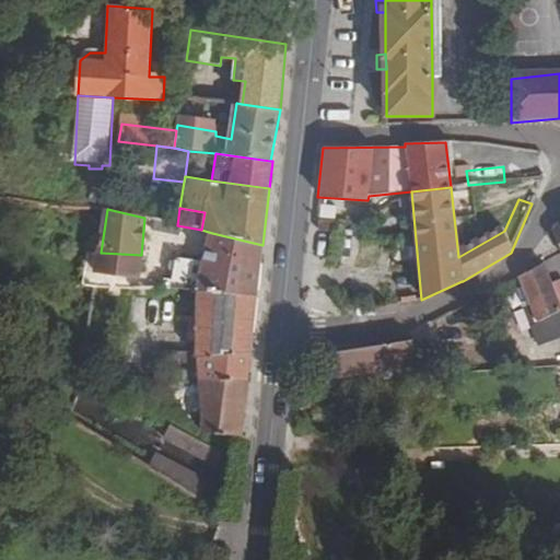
[(559,218),(550,230),(559,255),(559,218)]
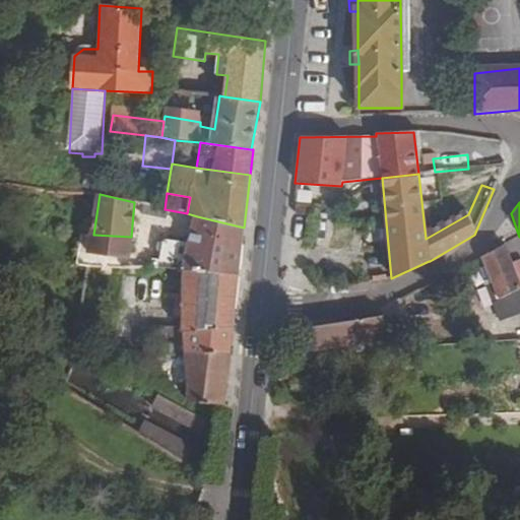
[(197,216),(193,231),(242,243),(244,228),(197,216)]
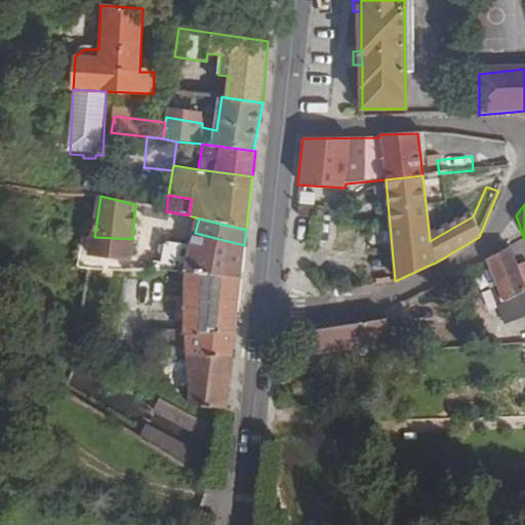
[(184,274),(240,277),(244,245),(195,233),(191,250),(164,247),(159,273),(160,273),(184,274)]
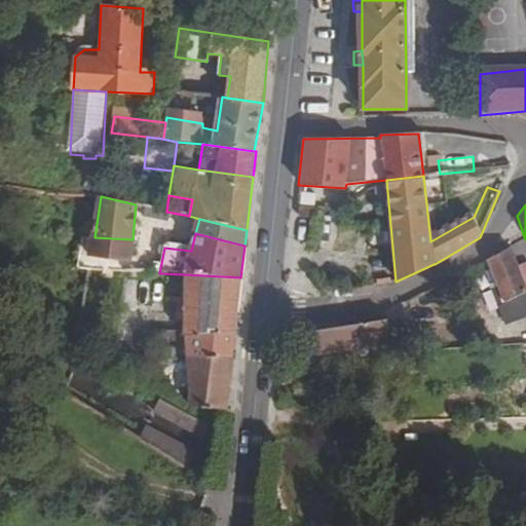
[(133,239),(95,237),(91,253),(132,255),(133,239)]
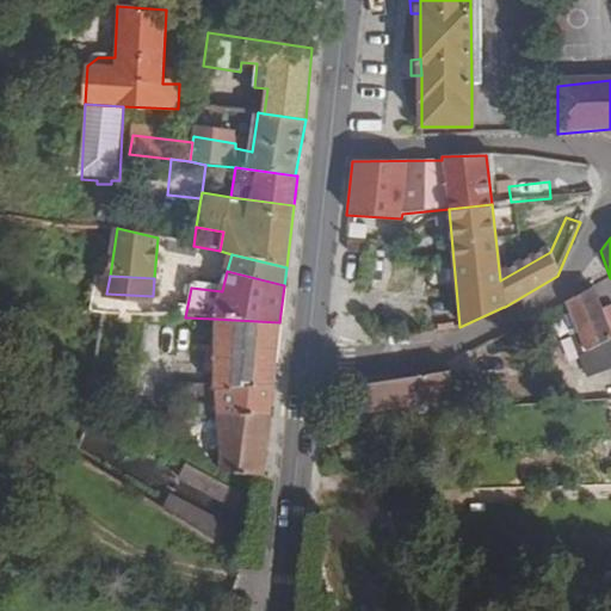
[(575,384),(610,371),(610,331),(593,288),(566,302),(576,328),(557,335),(575,384)]
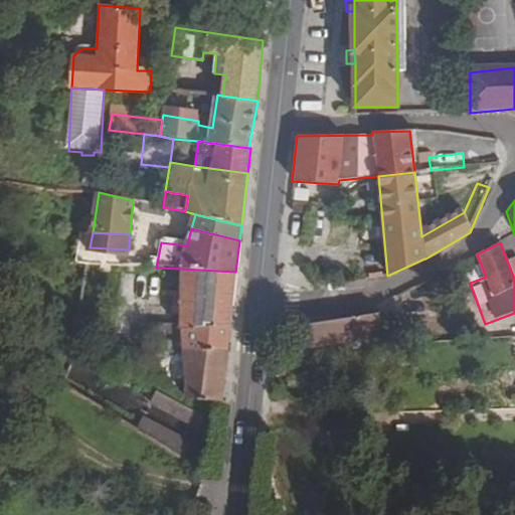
[(129,249),(90,247),(87,266),(139,268),(140,250),(129,249)]
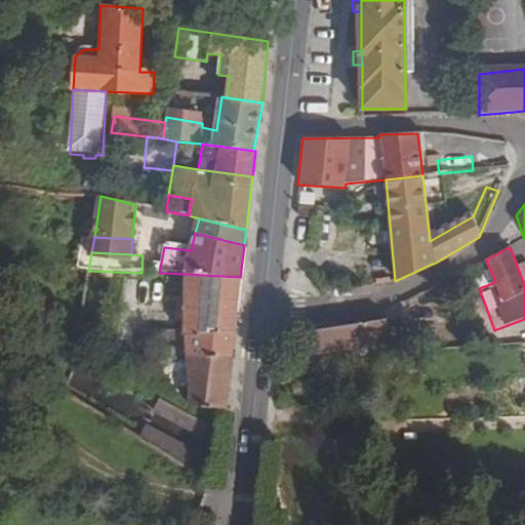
[(188,335),(235,332),(240,277),(184,274),(186,336),(188,335)]
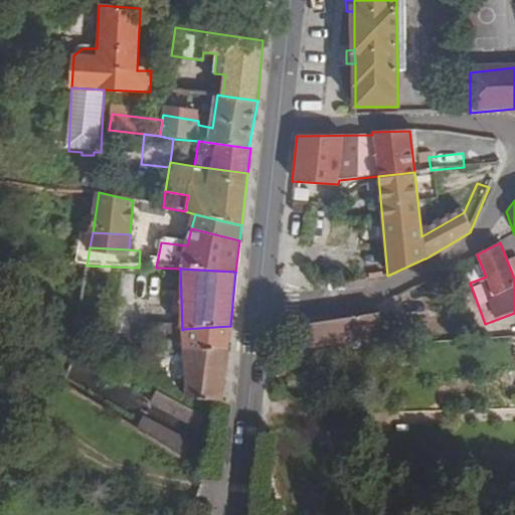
[(382,336),(379,314),(306,324),(308,347),(382,336)]
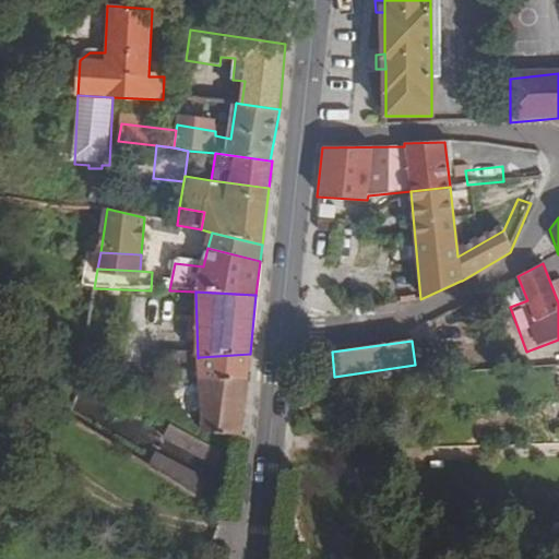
[(418,347),(420,377),(448,375),(445,345),(418,347)]
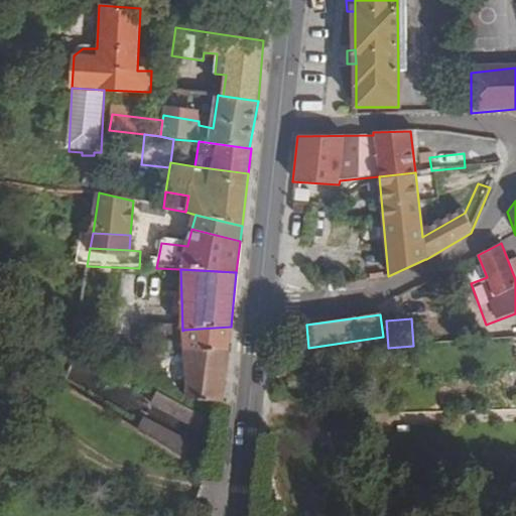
[(145,326),(143,351),(152,351),(163,351),(163,338),(184,339),(184,330),(182,331),(145,326)]
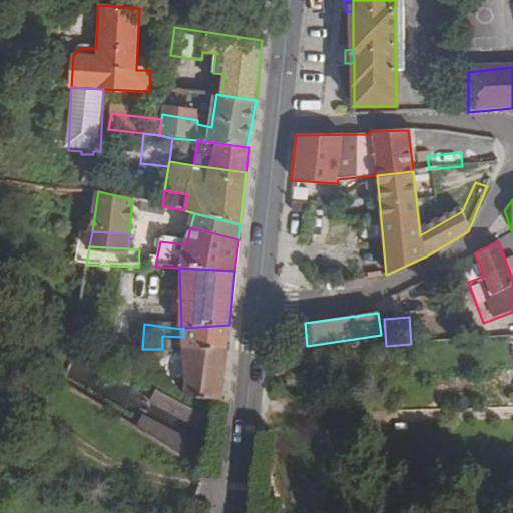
[(173,349),(184,349),(227,350),(229,325),(183,328),(183,337),(183,340),(173,340),(173,349)]
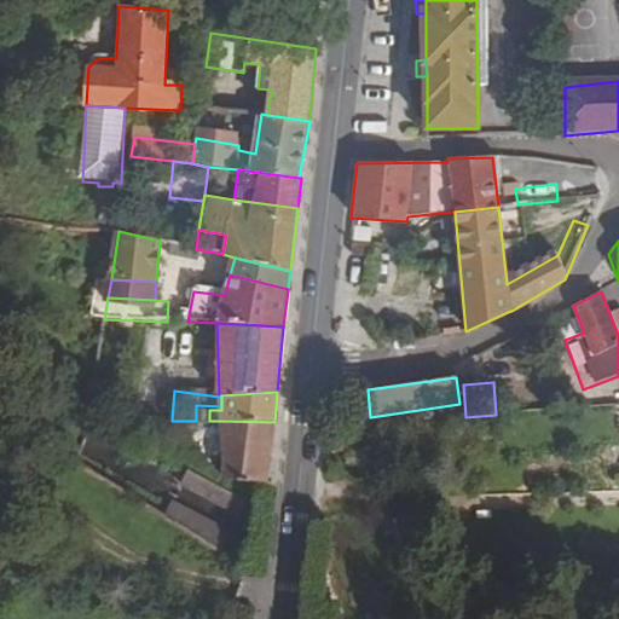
[(172,421),(169,447),(180,451),(183,421),(172,421)]
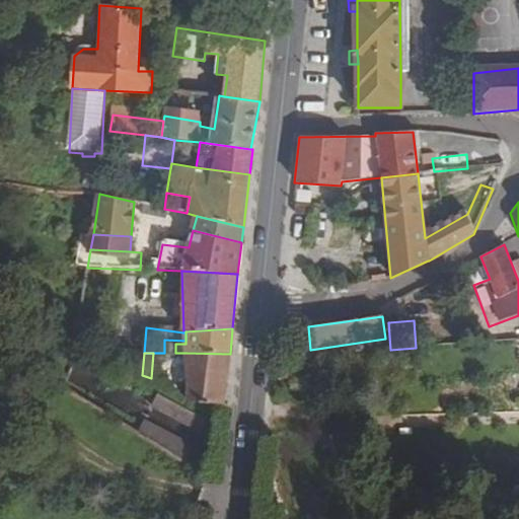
[(225,404),(230,354),(187,353),(189,400),(225,404)]
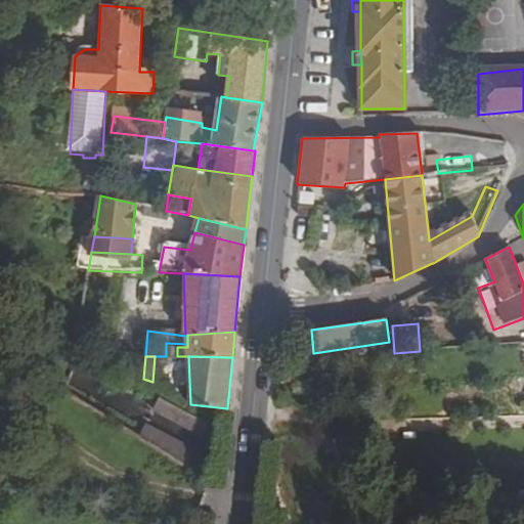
[(311,389),(295,387),(294,402),(309,403),(311,389)]
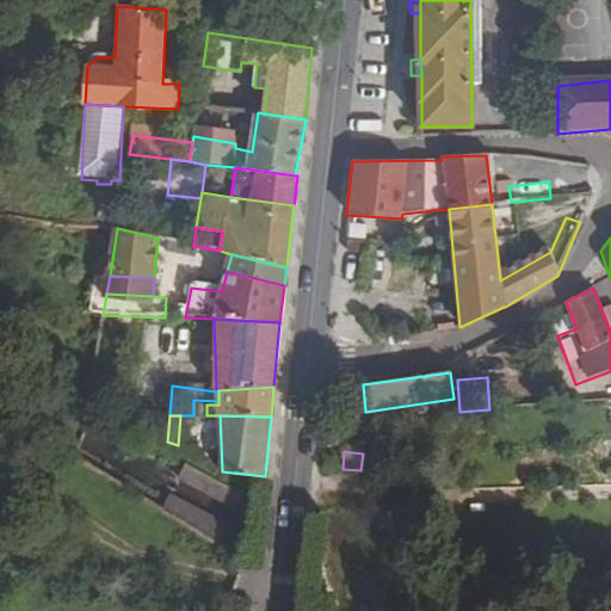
[(186,464),(179,475),(239,507),(245,495),(186,464)]
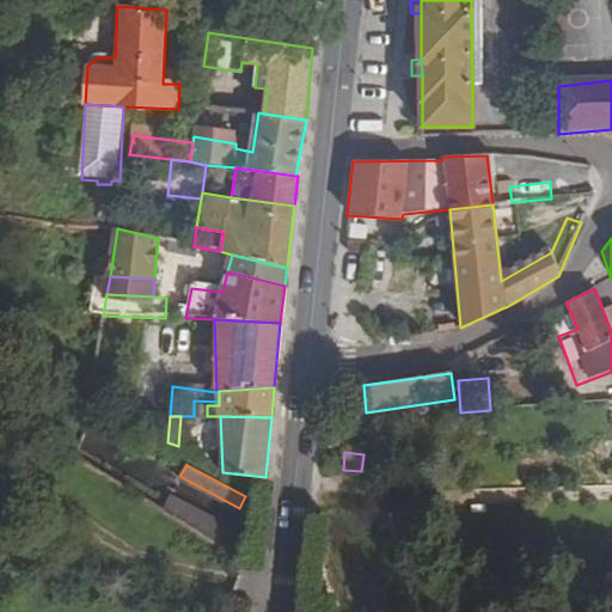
[(159,530),(215,570),(224,554),(167,518),(159,530)]
